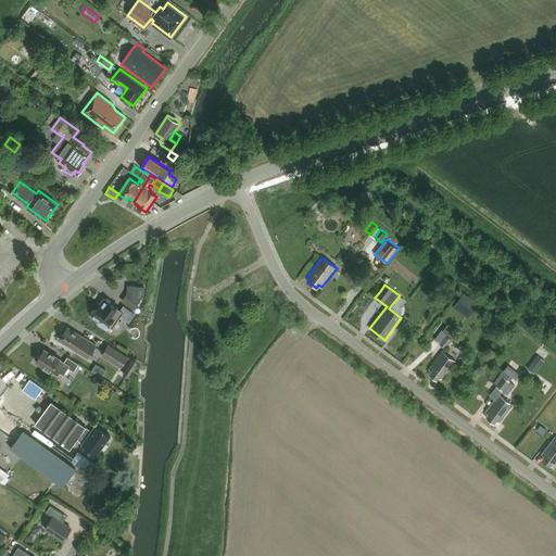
[(127,286),(127,293),(140,302),(144,295),(144,287),(127,286)]
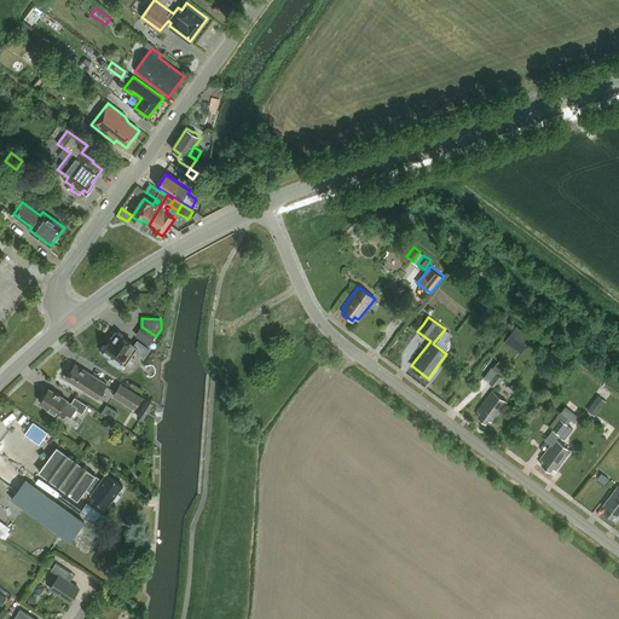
[(516,325),(504,342),(513,348),(519,340),(526,346),(532,339),(516,325)]
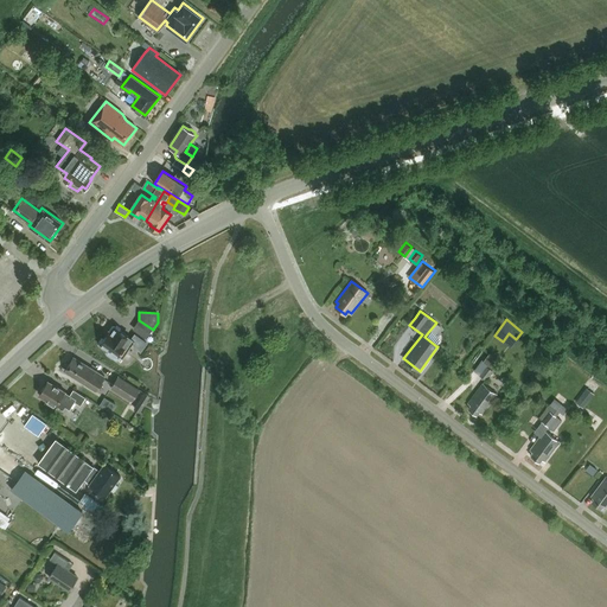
[(133,345),(141,350),(147,342),(135,333),(131,338),(115,327),(112,333),(110,332),(101,345),(110,352),(108,355),(117,360),(120,356),(125,358),(133,345)]
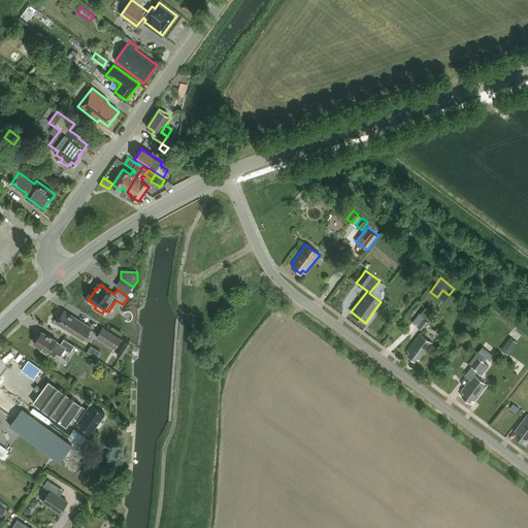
[(373,288),(369,293),(380,301),(383,297),(383,294),(373,288)]
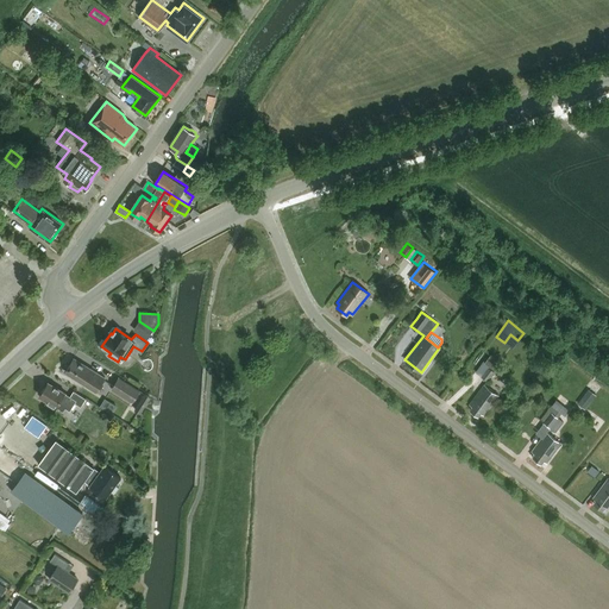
[(496,371),(503,363),(491,355),(485,363),(496,371)]
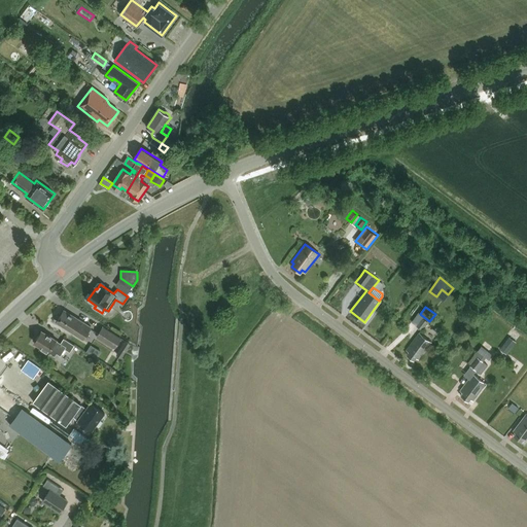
[(82,339),(91,326),(63,310),(56,322),(82,339)]
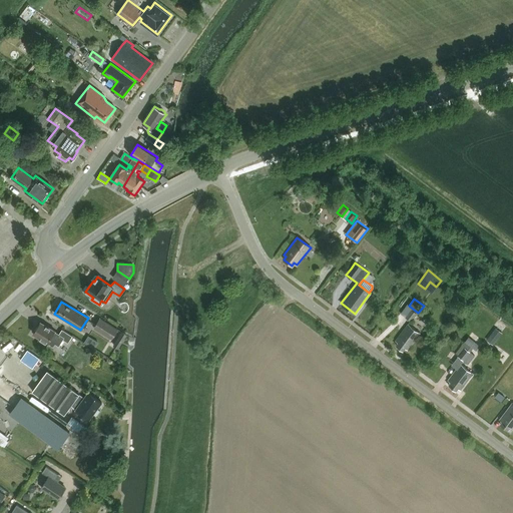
[(410,321),(416,314),(410,310),(405,318),(410,321)]
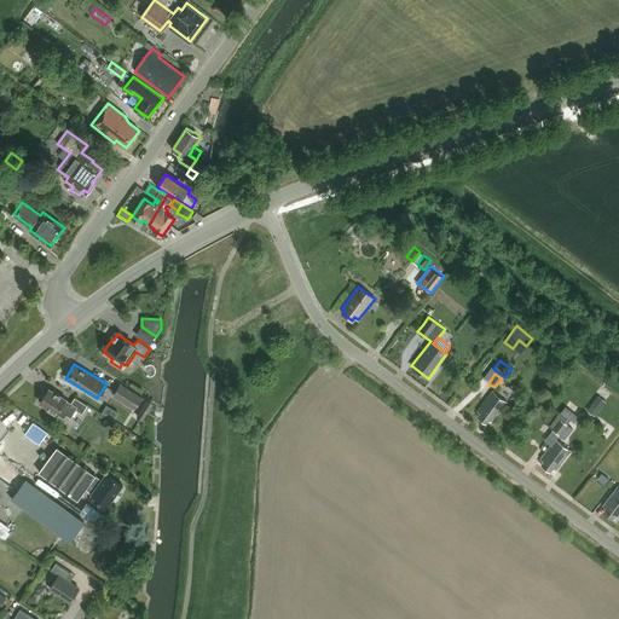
[(121,382),(114,394),(137,409),(144,397),(121,382)]
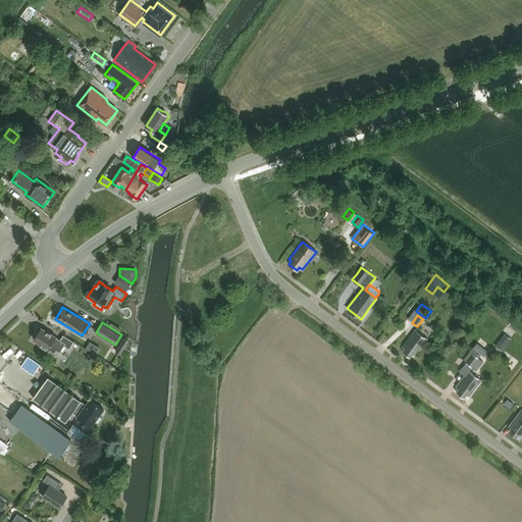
[(60,352),(64,346),(68,349),(73,342),(62,334),(59,341),(57,338),(57,337),(53,334),(51,335),(42,328),(39,333),(37,334),(36,336),(36,338),(35,340),(42,345),(41,347),(48,352),(49,350),(54,353),(56,350),(60,352)]
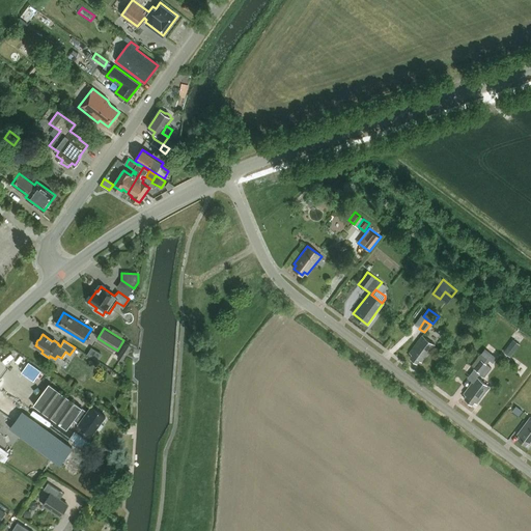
[(421,362),(435,345),(422,335),(409,352),(412,355),(410,357),(417,363),(419,360),(421,362)]
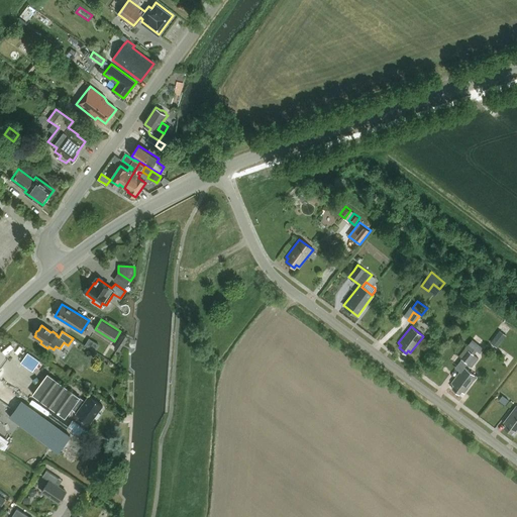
[(501,330),(492,342),(498,346),(507,335),(501,330)]
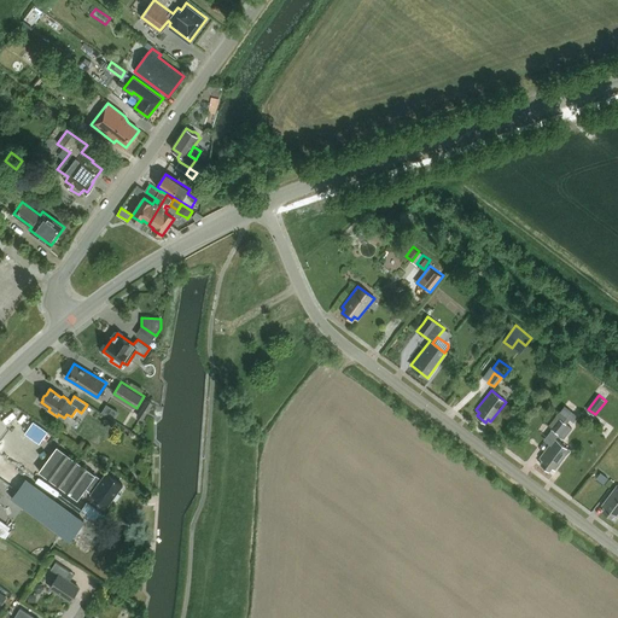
[(149,398),(138,415),(144,419),(155,402),(149,398)]
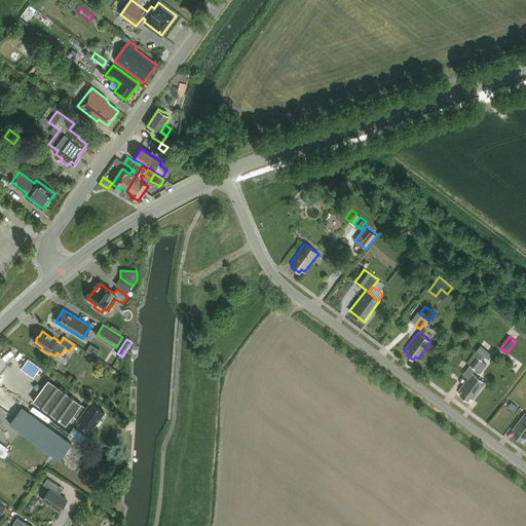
[(97,355),(100,350),(91,344),(87,349),(97,355)]
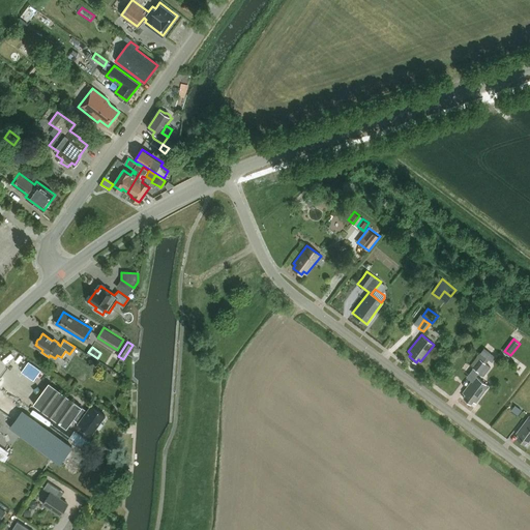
[(477,356),(470,365),(473,367),(479,359),(484,363),(486,363),(489,359),(488,359),(479,353),(477,355),(477,356)]
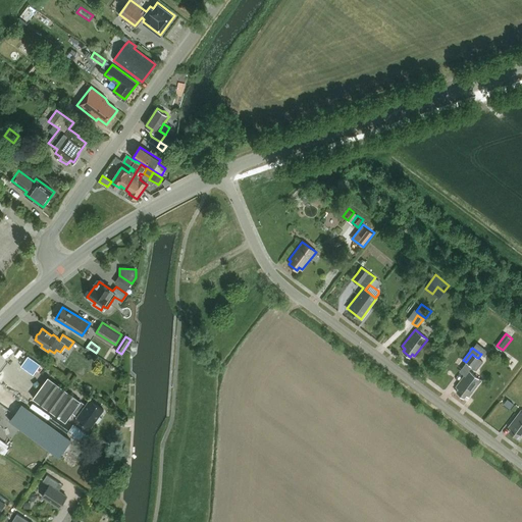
[(466,362),(471,367),(478,358),(477,358),(472,354),(466,362)]
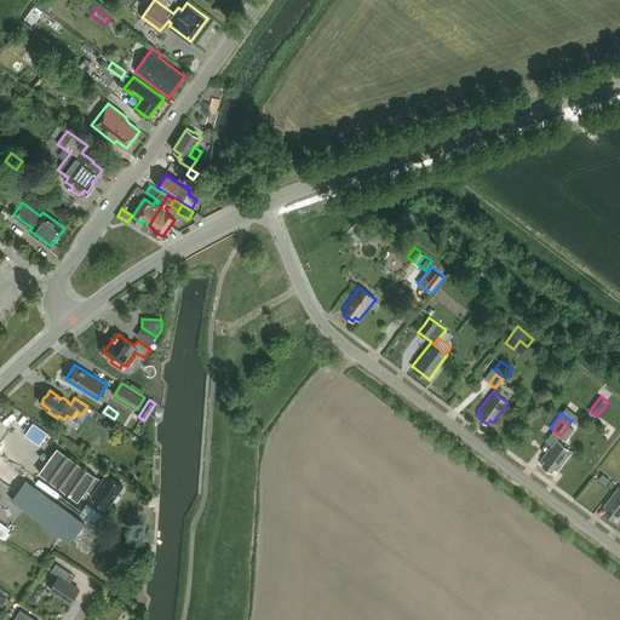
[(560,436),(558,437),(566,440),(573,429),(568,425),(560,436)]
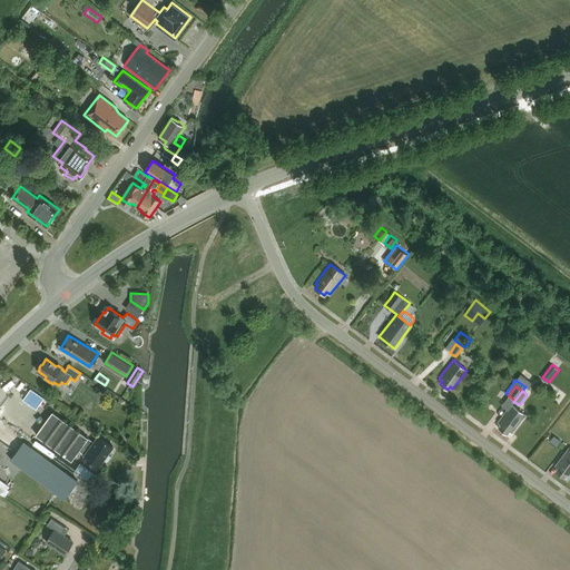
[(511,404),(498,422),(500,424),(498,428),(507,434),(509,431),(511,433),(526,414),(511,404)]
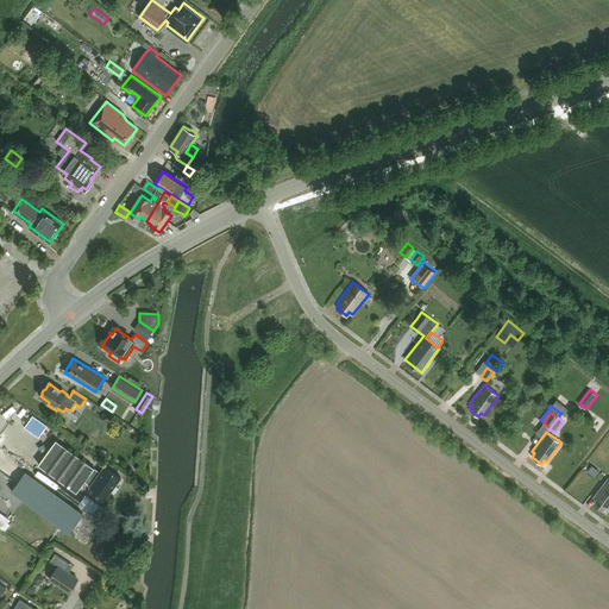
[(56,440),(38,465),(62,482),(56,490),(79,506),(85,498),(76,493),(83,482),(89,485),(89,487),(106,498),(120,478),(104,466),(99,472),(94,469),(94,468),(56,440)]
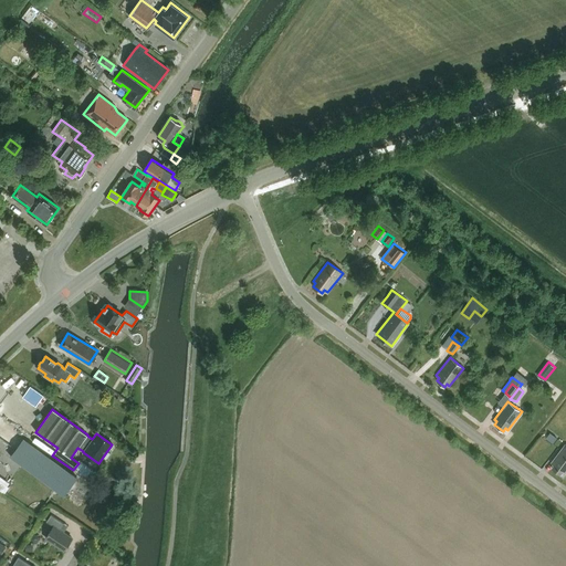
[(549,433),(546,438),(553,443),(556,438),(549,433)]
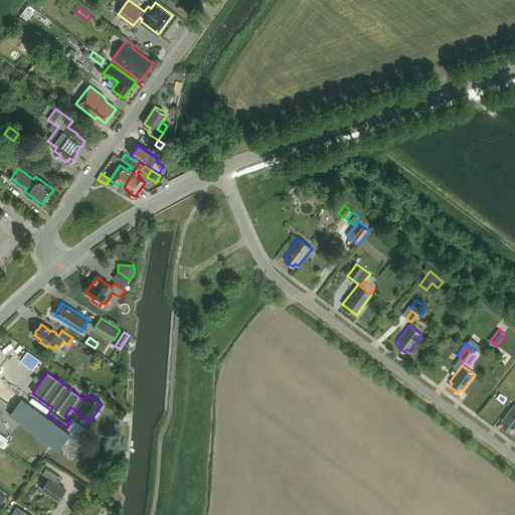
[(21,399),(9,415),(58,451),(69,435),(21,399)]
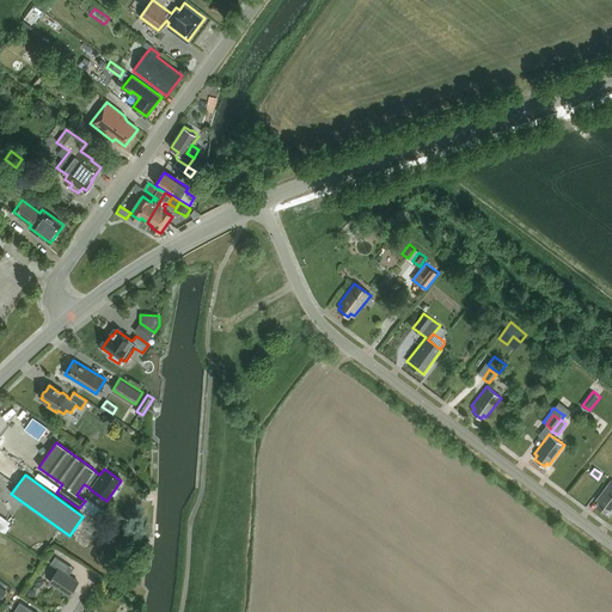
[(610,512),(611,509),(611,482),(610,481),(595,500),(599,503),(597,506),(605,513),(607,510),(610,512)]
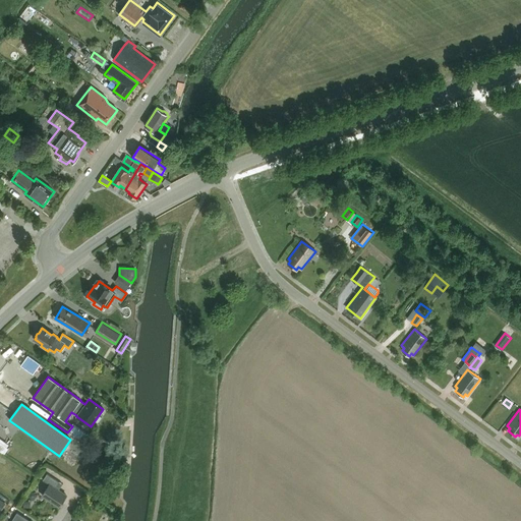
[(50,485),(43,497),(59,507),(67,496),(59,490),(54,487),(58,481),(48,474),(44,481),(50,485)]
